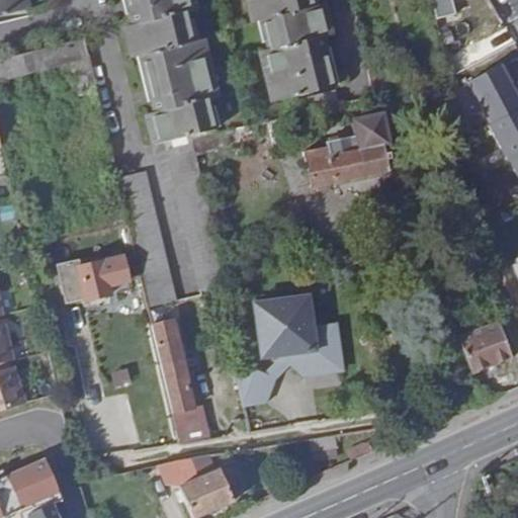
[(0,0),(0,14),(24,9),(22,0),(0,0)]
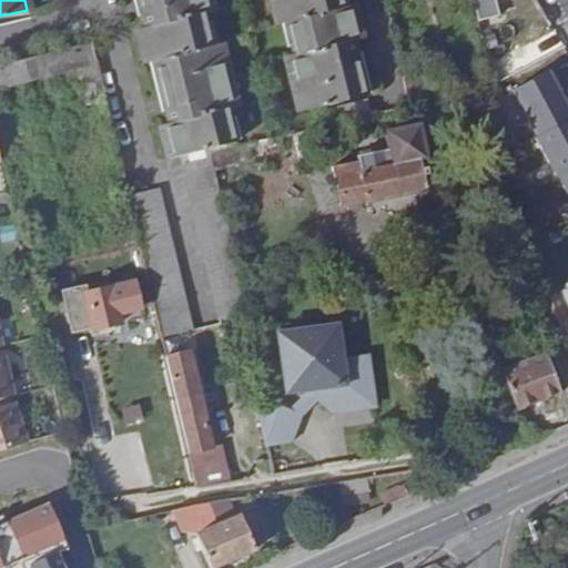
[(160,122),(171,119),(179,155),(252,138),(243,102),(234,104),(221,43),(230,41),(222,7),(213,9),(211,0),(131,0),(138,26),(148,24),(156,58),(146,60),(160,122)]
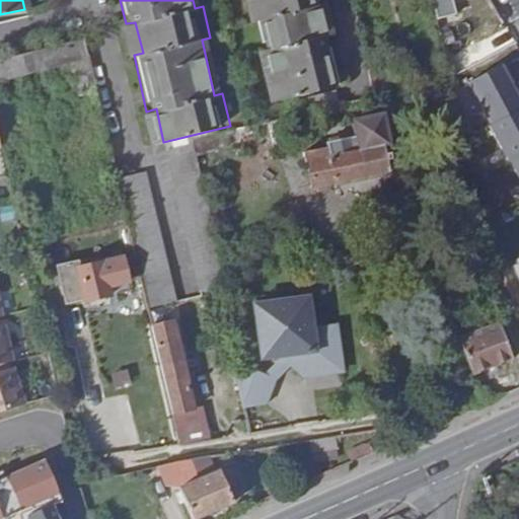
[(332,86),(320,40),(329,38),(321,6),(313,7),(311,0),(247,0),(252,21),(262,19),(270,51),(261,53),(272,100),(332,86)]
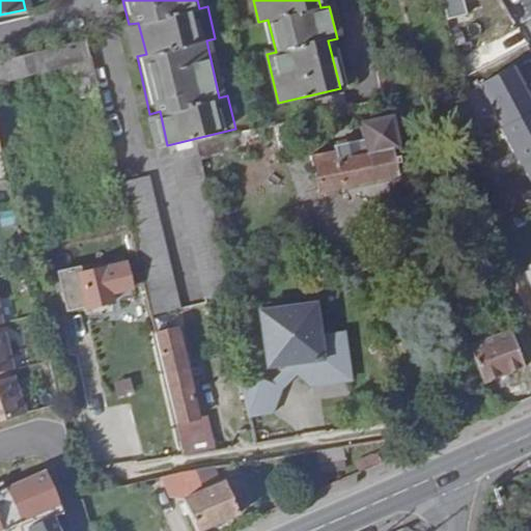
[(455,6),(453,0),(440,0),(443,9),(455,6)]
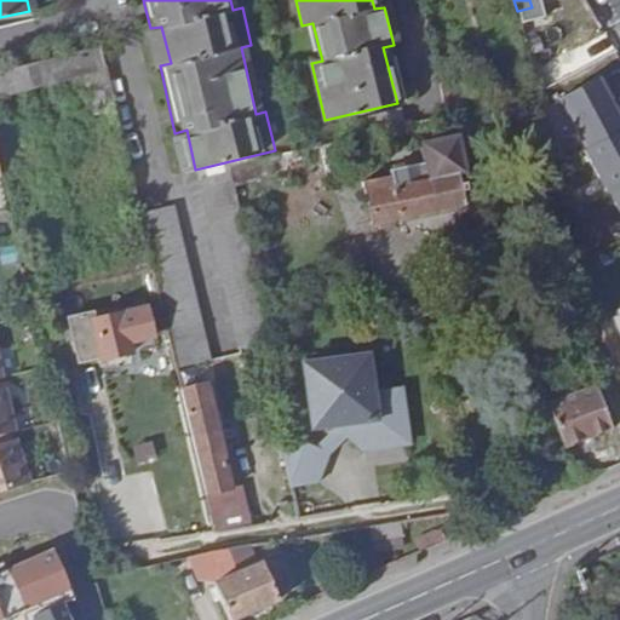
[(0,72),(0,92),(103,67),(98,45),(0,72)]
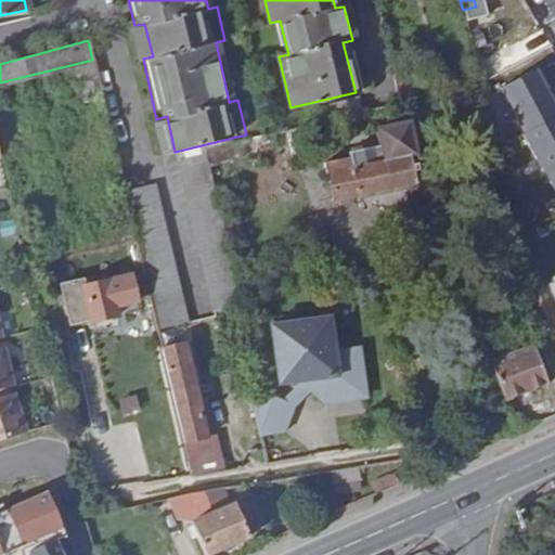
[(554,107),(533,68),(500,88),(525,132),(554,116),(554,107)]
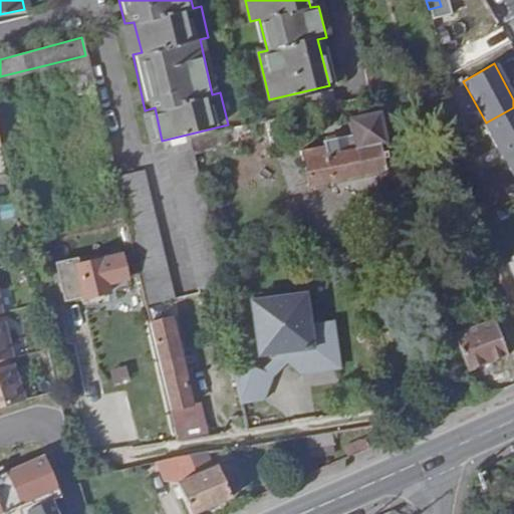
[(307,110),(333,103),(330,90),(304,97),(307,110)]
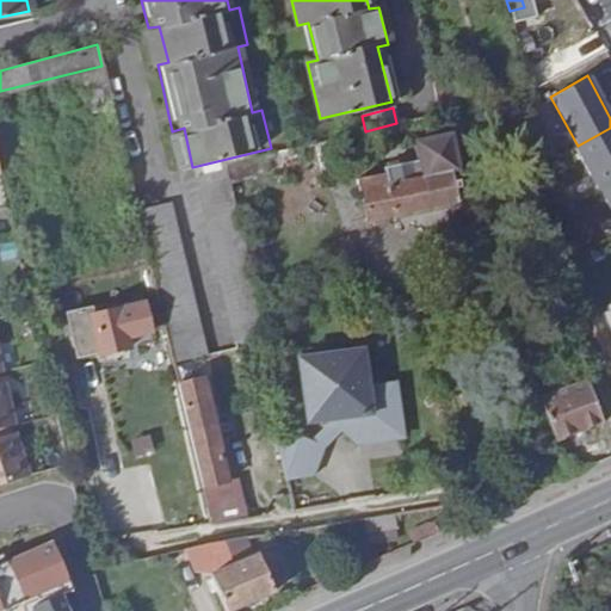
[(610,128),(578,146),(575,148),(598,190),(599,189),(610,181),(610,128)]
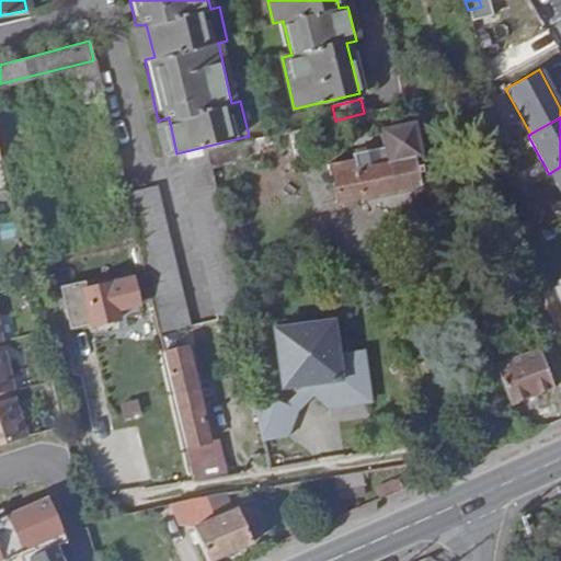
[(414,121),(407,123),(418,175),(425,174),(414,121)]
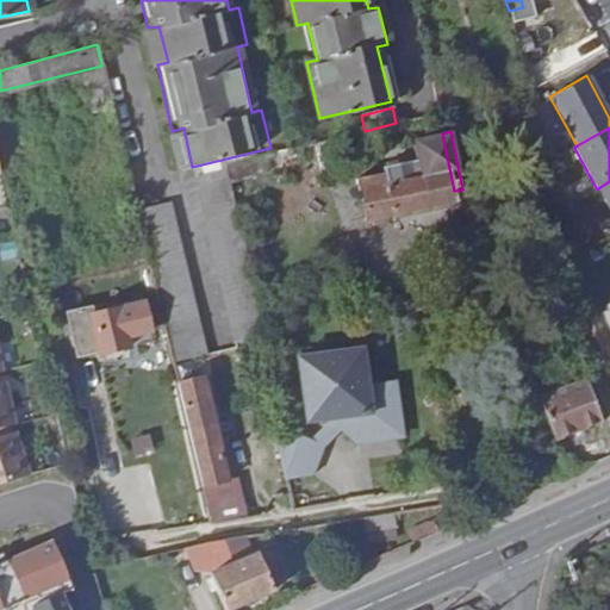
[(393,212),(456,200),(454,191),(442,134),(414,138),(416,156),(380,163),(383,174),(355,179),(358,191),(361,191),(367,219),(373,223),(391,219),(393,212)]
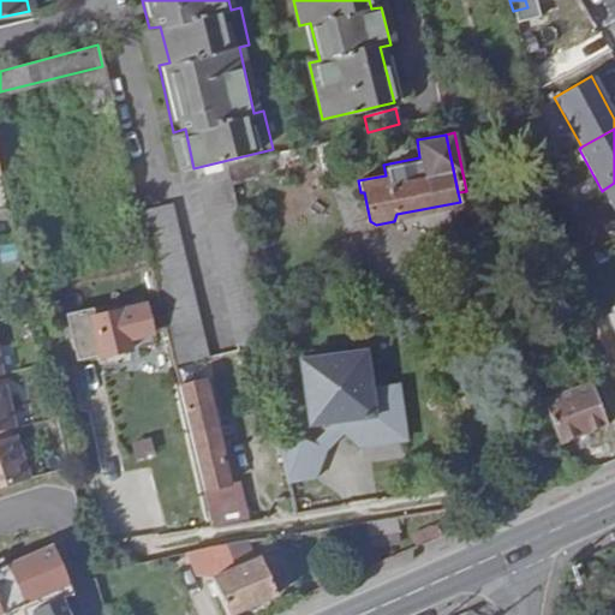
[(347,136),(316,144),(326,177),(356,169),(347,136)]
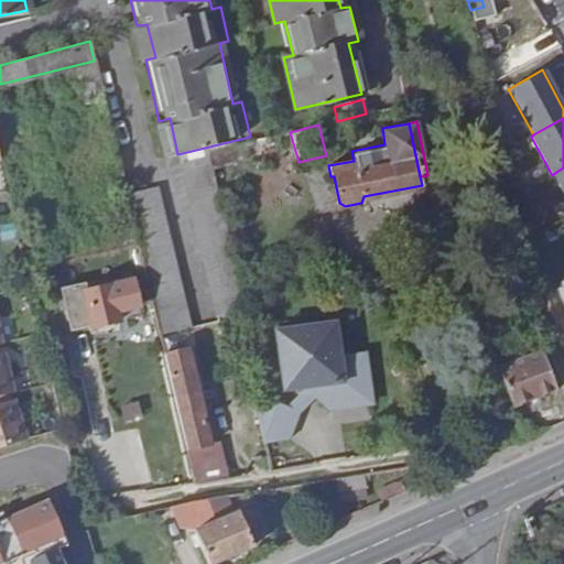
[(216,313),(245,306),(207,155),(180,162),(216,313)]
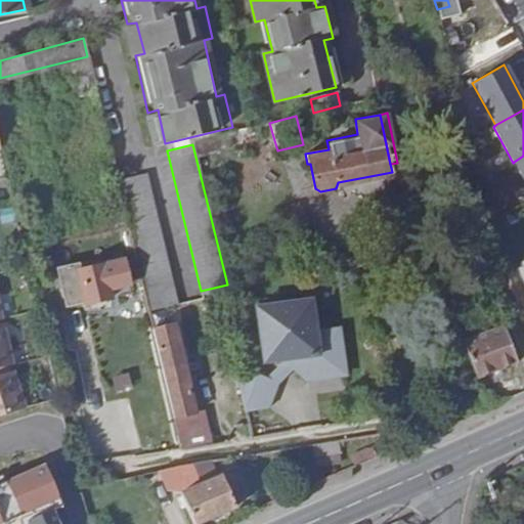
[(523,156),(514,162),(523,179),(523,156)]
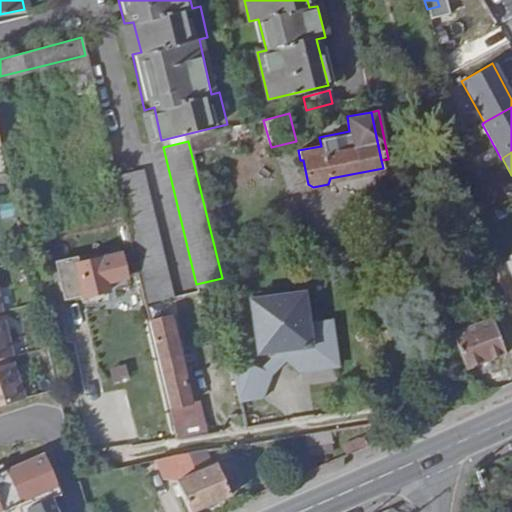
[(113,176),(142,298),(171,291),(142,170),(113,176)]
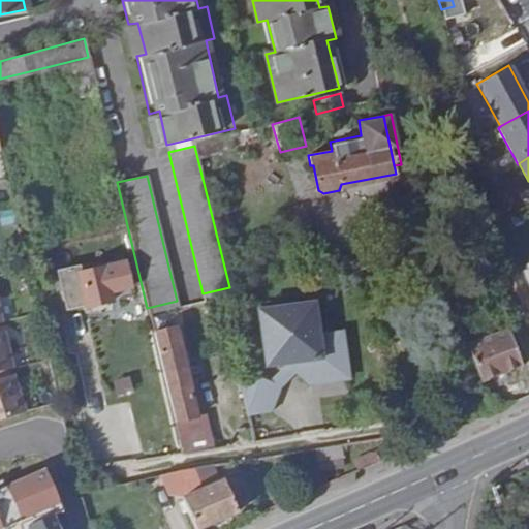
[(288,210),(293,223),(307,218),(302,206),(288,210)]
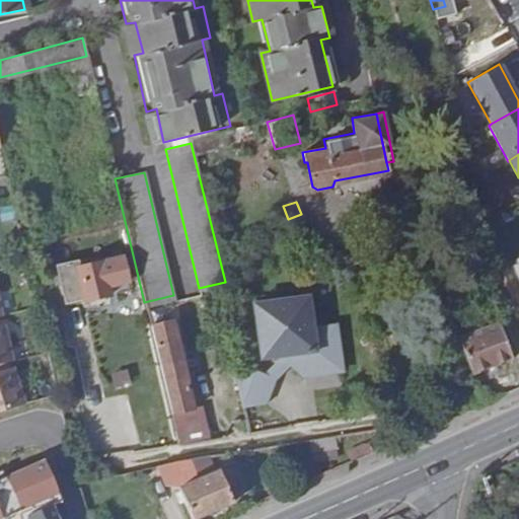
[(107,286),(127,282),(121,257),(78,268),(77,262),(56,267),(65,303),(82,298),(83,301),(109,295),(107,286)]
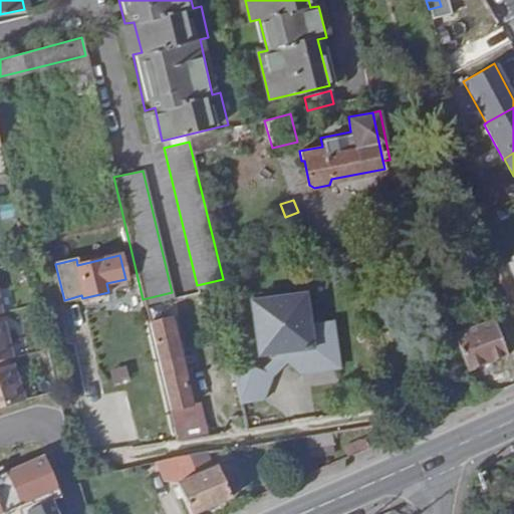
[(127,288),(125,279),(106,283),(108,292),(127,288)]
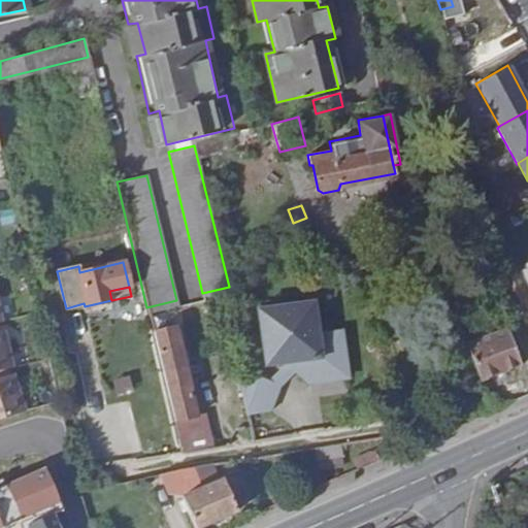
[(311,303),(256,311),(265,368),(285,365),(298,376),(307,385),(348,378),(340,332),(317,336),(311,303)]
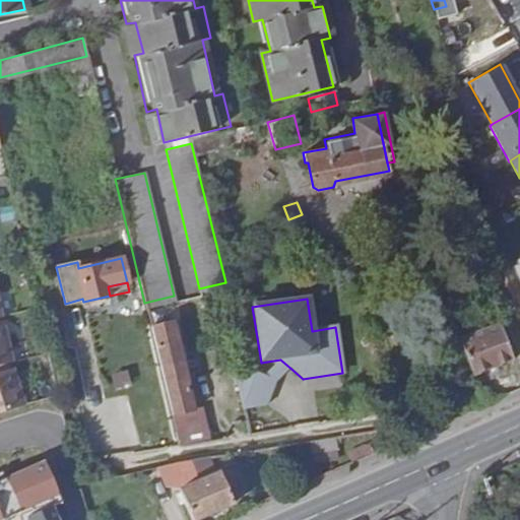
[(513,359),(519,356),(519,329),(517,317),(500,322),(513,359)]
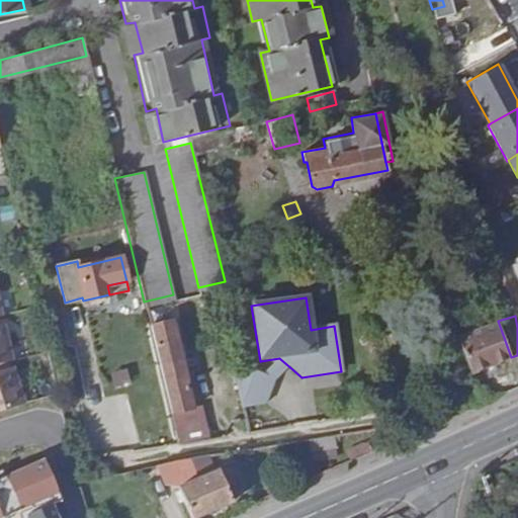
[(0,360),(14,357),(5,320),(0,321),(0,360)]
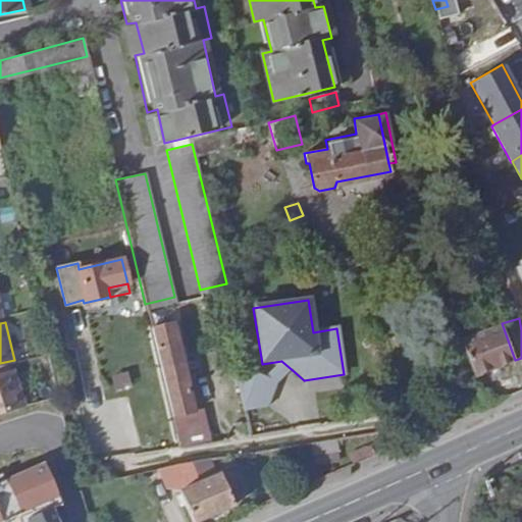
[(151,328),(179,448),(219,440),(212,405),(193,409),(172,323),(151,328)]
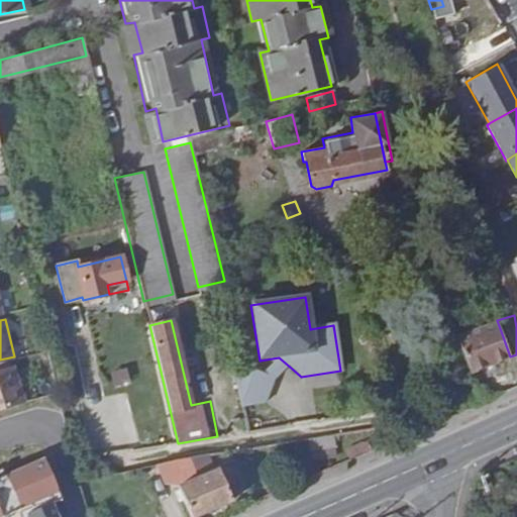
[(470,371),(510,356),(497,320),(459,334),(470,371)]
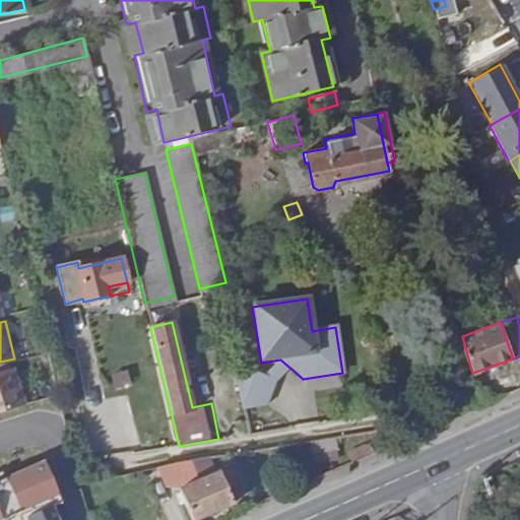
[(280,360),(263,375),(276,381),(294,371),(280,360)]
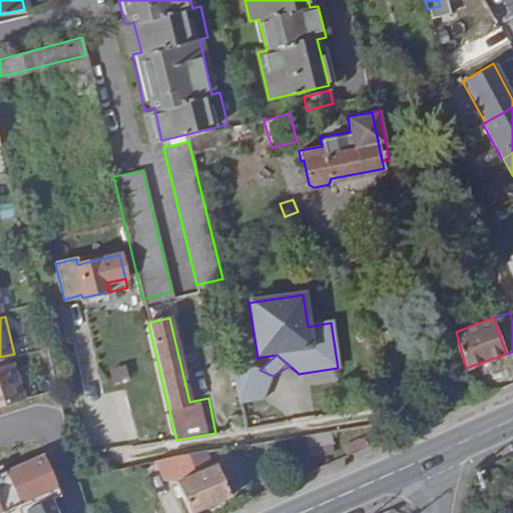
[(0,404),(26,396),(14,361),(0,365),(0,404)]
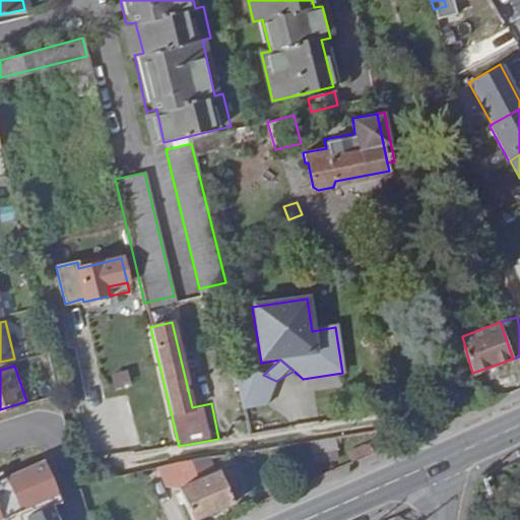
[(128,370),(111,376),(117,393),(134,388),(128,370)]
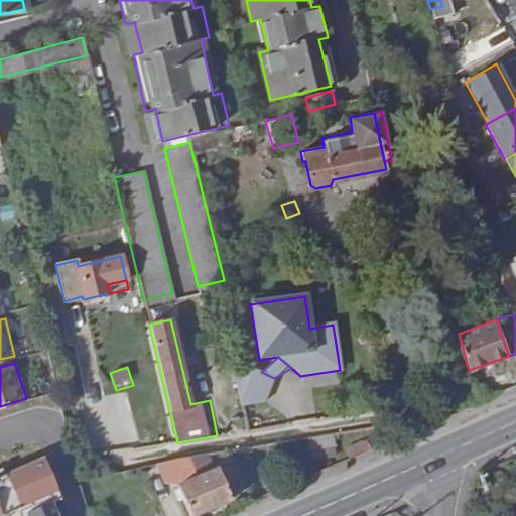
[(254,369),(235,374),(242,407),(263,402),(274,378),(261,372),(254,369)]
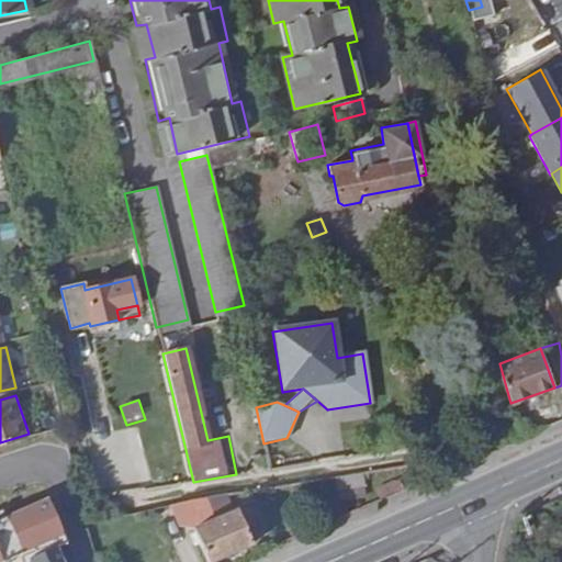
[(71,470),(60,423),(31,433),(41,478),(71,470)]
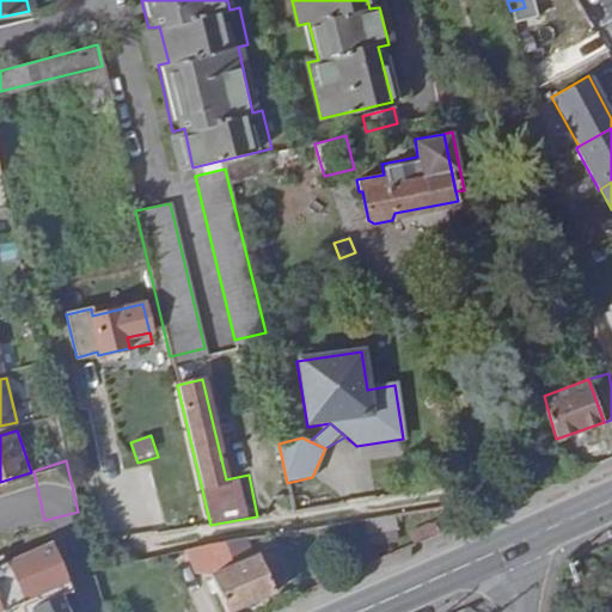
[(0,604),(5,603),(69,579),(73,577),(66,558),(56,533),(0,552),(0,604)]
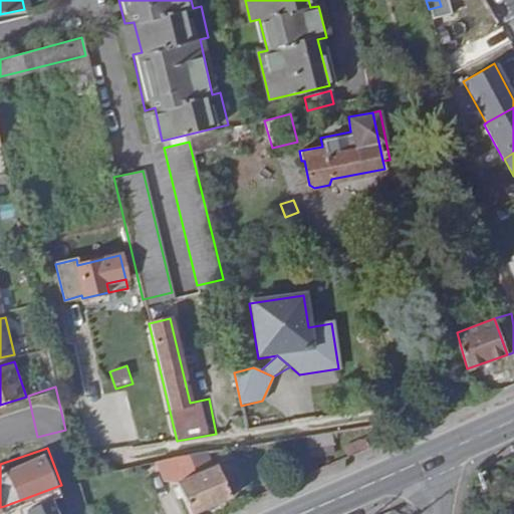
[(193,513),(232,497),(217,465),(214,467),(207,452),(165,459),(157,462),(164,480),(177,482),(190,513),(193,513)]
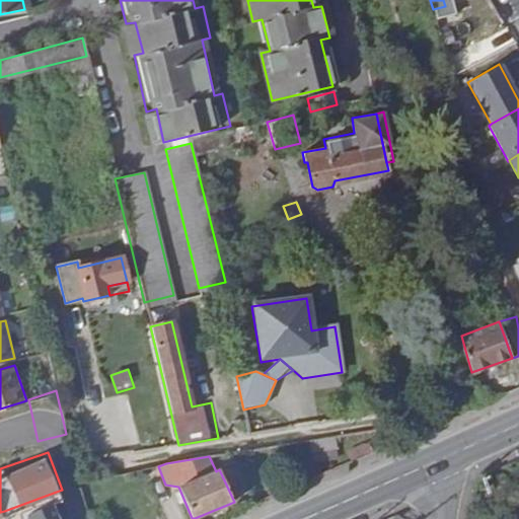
[(59,491),(4,511),(7,518),(56,518),(67,515),(59,491)]
